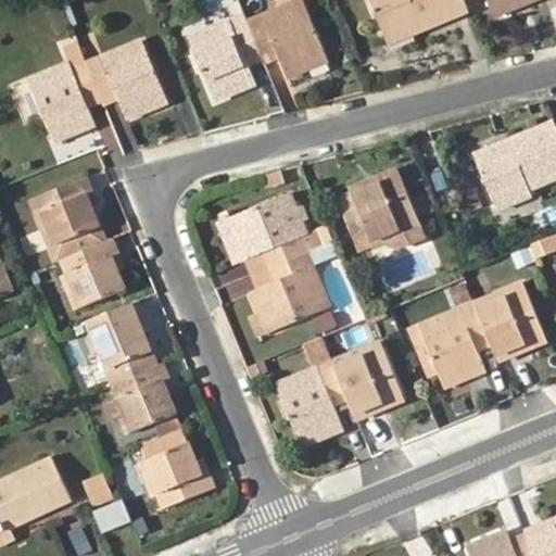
[(230,0),(205,0),(213,20),(235,12),(230,0)]
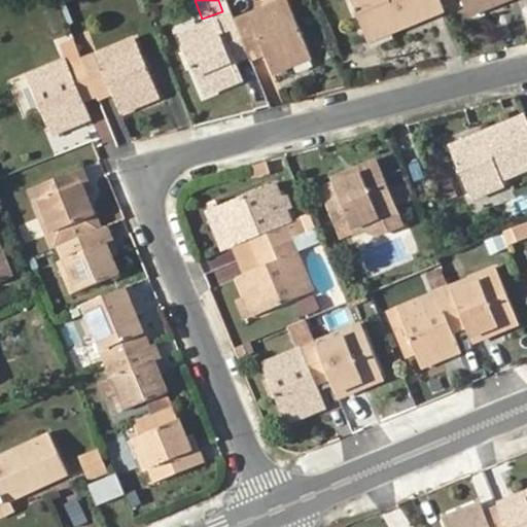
[(288,0),(287,0),(236,21),(248,49),(261,44),(266,53),(271,67),(291,59),(293,65),(313,57),(288,0)]
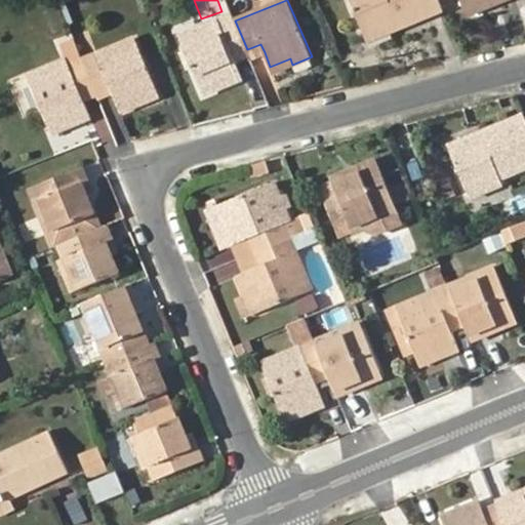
[(444,11),(439,0),(351,0),(366,35),(398,23),(401,30),(444,11)]
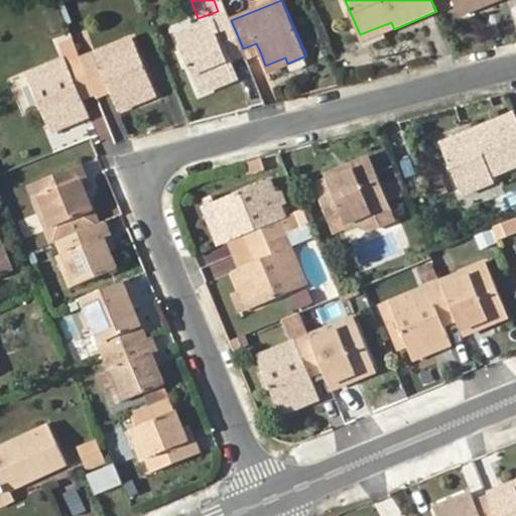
[(454,0),(458,10),(482,0),(491,0),(492,2),(497,0),(454,0)]
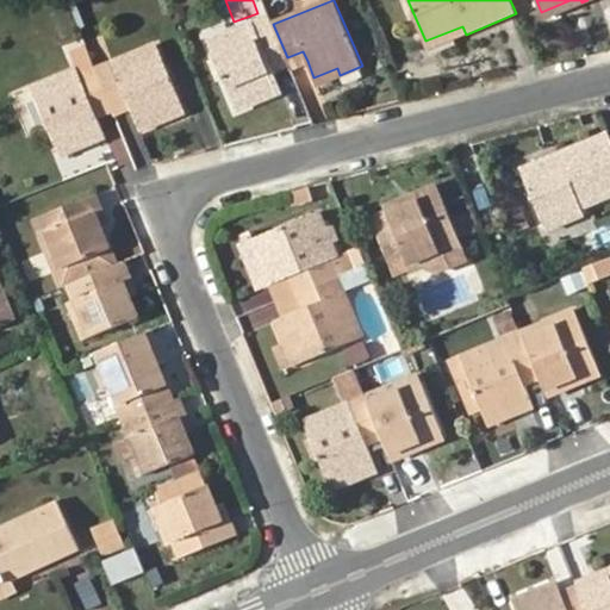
[(580,0),(570,0),(541,12),(545,19),(582,2),(580,0)]
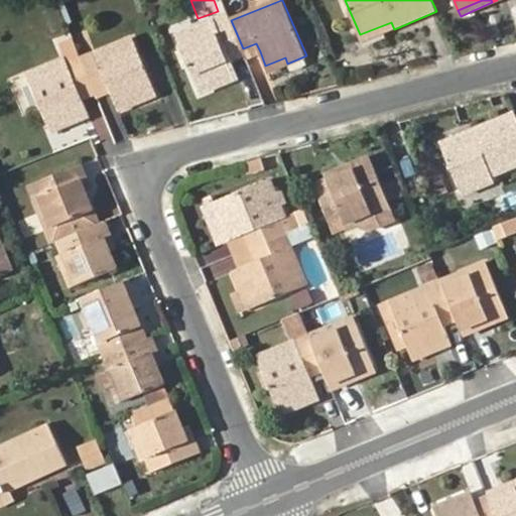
[(243,48),(231,20),(218,25),(216,21),(177,36),(200,87),(218,80),(220,87),(239,79),(233,62),(229,53),(243,48)]
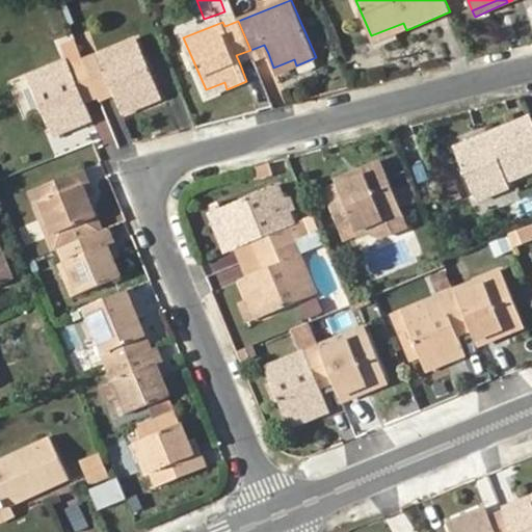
[(375,43),(406,30),(403,23),(371,35),(375,43)]
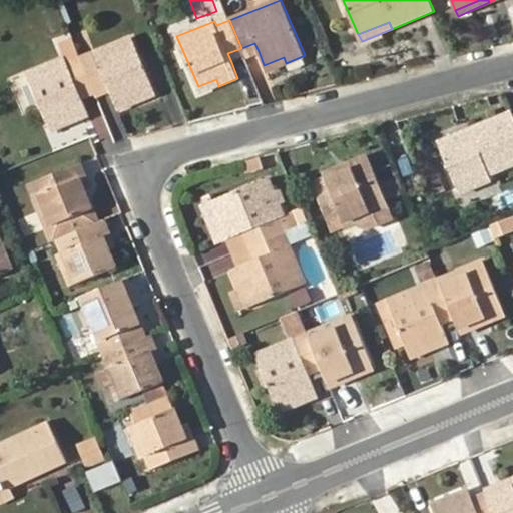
[(132,37),(81,57),(93,86),(105,81),(109,89),(118,109),(138,100),(136,95),(153,88),(132,37)]
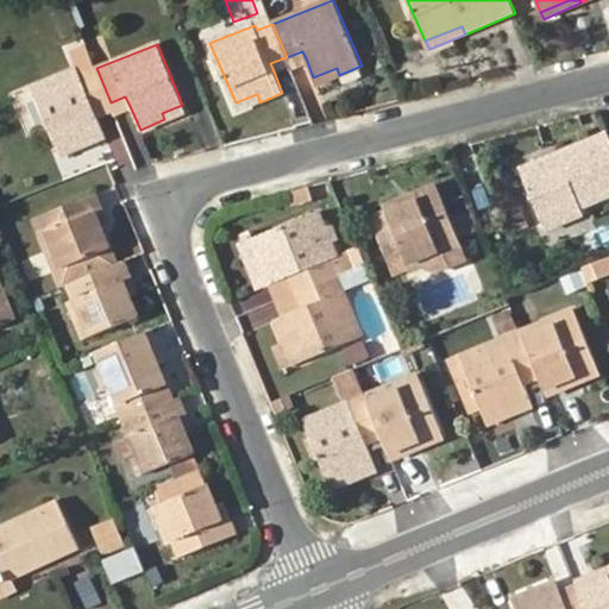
[(87,45),(70,52),(77,68),(32,87),(57,148),(80,138),(82,145),(107,136),(100,118),(95,108),(111,102),(96,68),(87,45)]
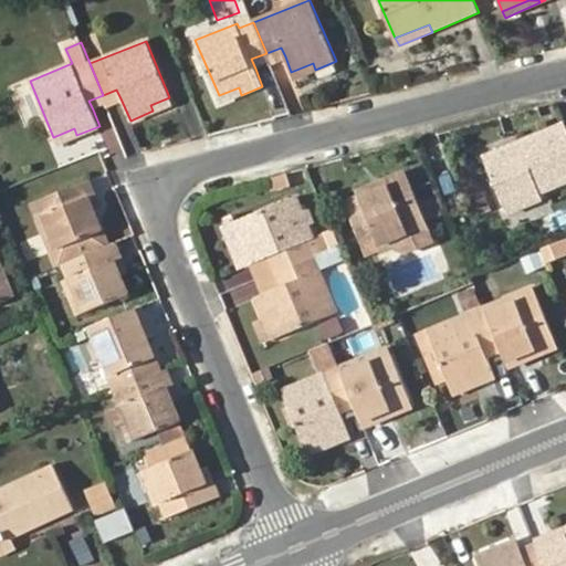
[(266,53),(270,63),(285,56),(281,48),(266,53)]
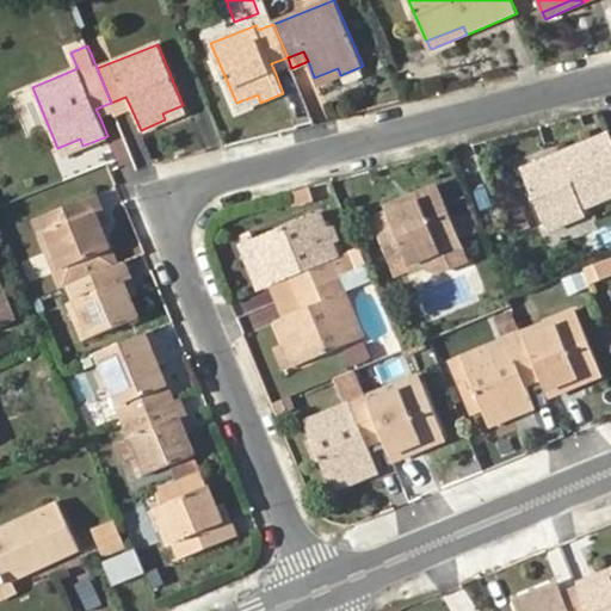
[(276,74),(291,68),(288,57),(271,63),(276,74)]
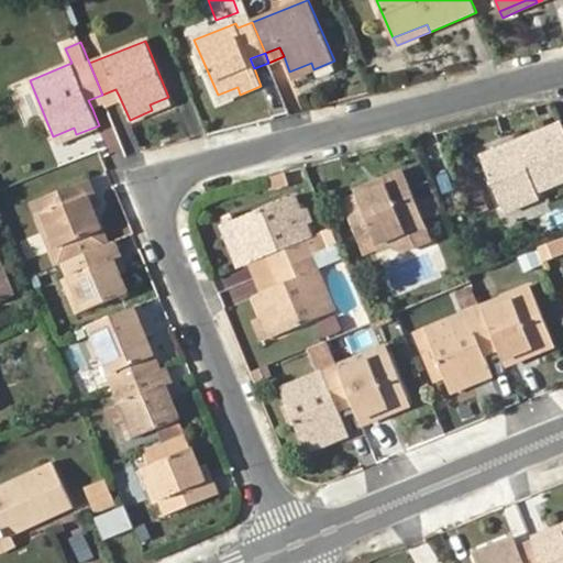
[(291,76),(313,69),(311,63),(289,72),(291,76)]
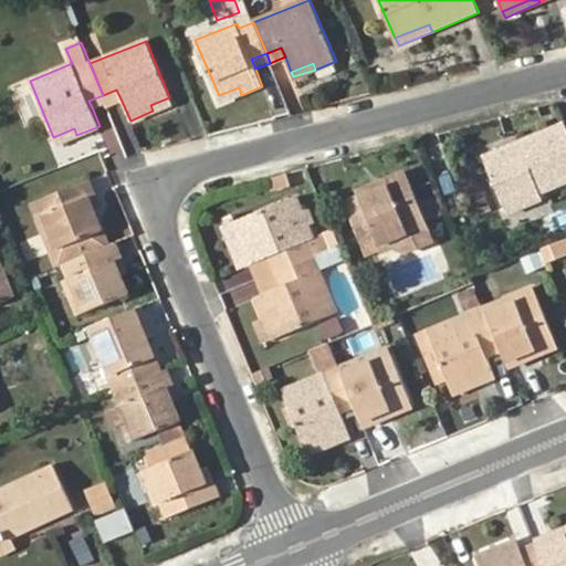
[(239,87),(219,95),(222,103),(241,95),(239,87)]
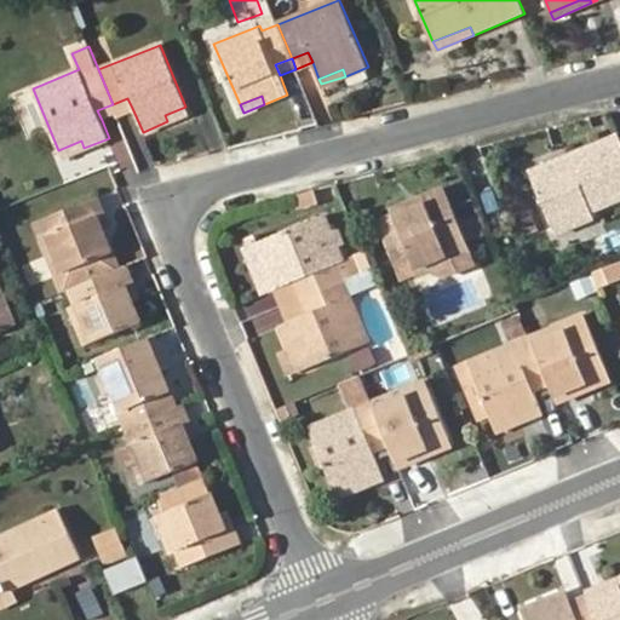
[(113,104),(118,114),(132,108),(127,98),(113,104)]
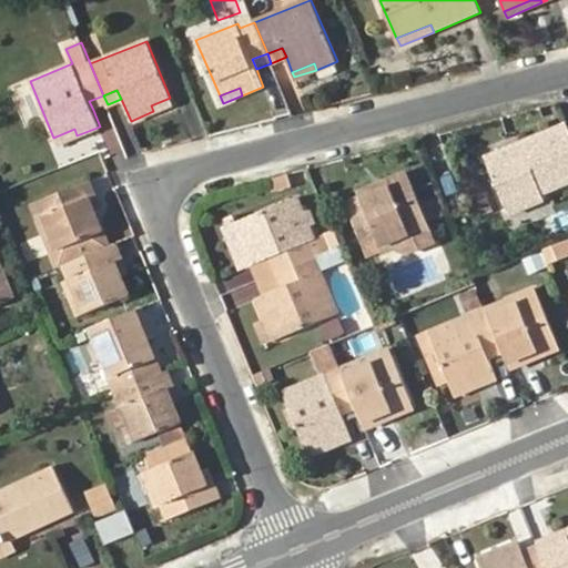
[(93,110),(108,104),(103,95),(89,101),(93,110)]
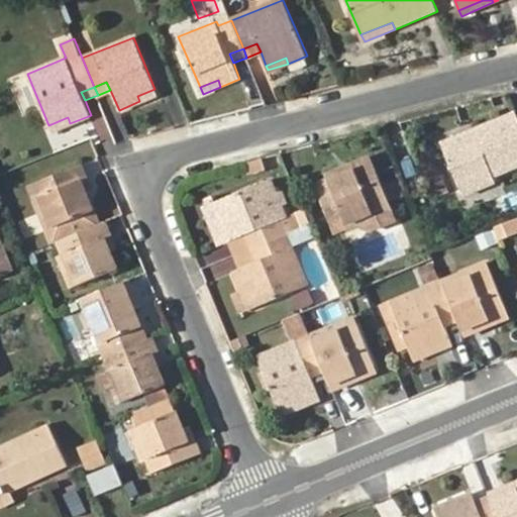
[(157,94),(154,89),(137,96),(139,101),(157,94)]
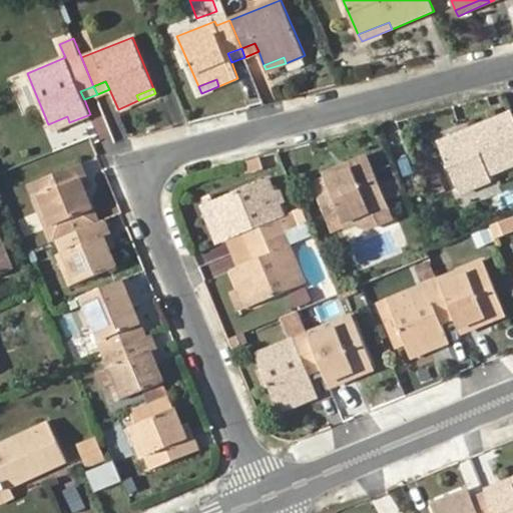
[(512,113),(512,112),(471,129),(473,135),(441,148),(459,195),(492,182),(490,176),(512,166),(512,113)]
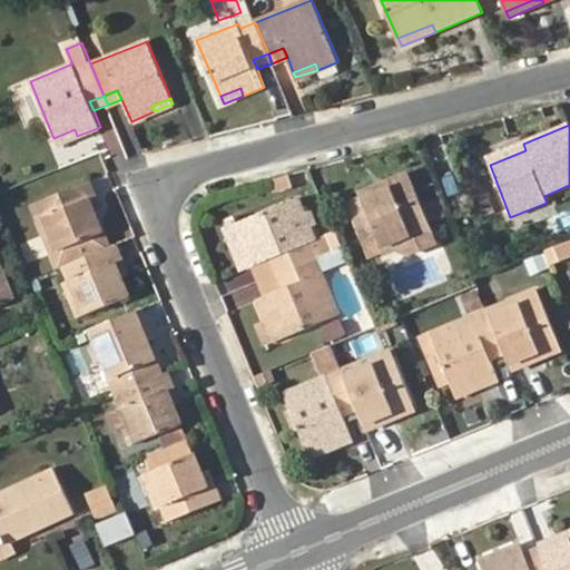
[(75,129),(53,138),(57,146),(77,137),(77,136),(75,129)]
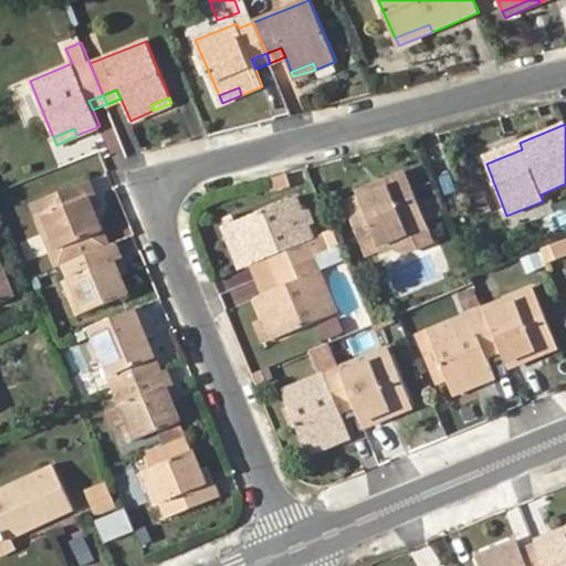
[(522,149),(520,143),(484,157),(486,164),(522,149)]
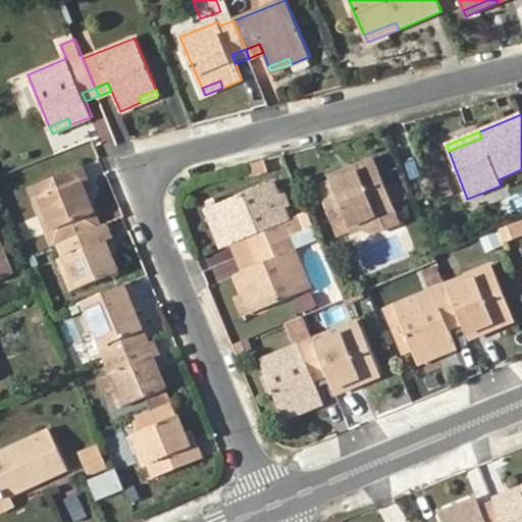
[(375,159),(360,165),(362,171),(377,165),(375,159)]
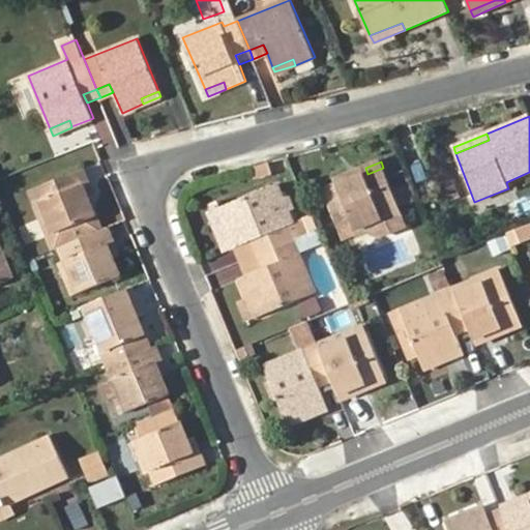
[(38,186),(43,201),(56,231),(50,234),(56,248),(61,246),(100,230),(88,198),(83,185),(88,183),(82,168),(38,186)]
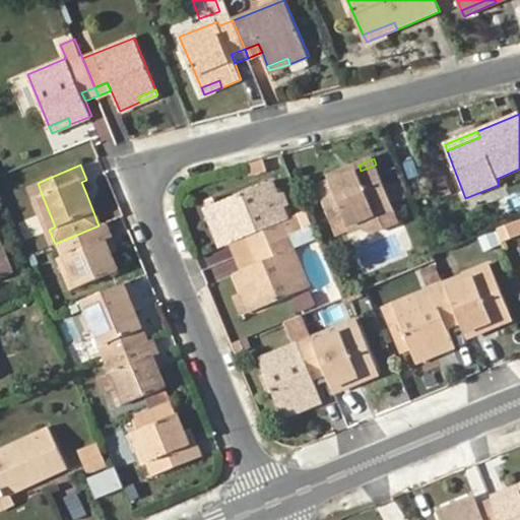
[(330,184),(345,220),(347,224),(393,208),(376,165),(361,171),(359,165),(328,177),(330,184)]
